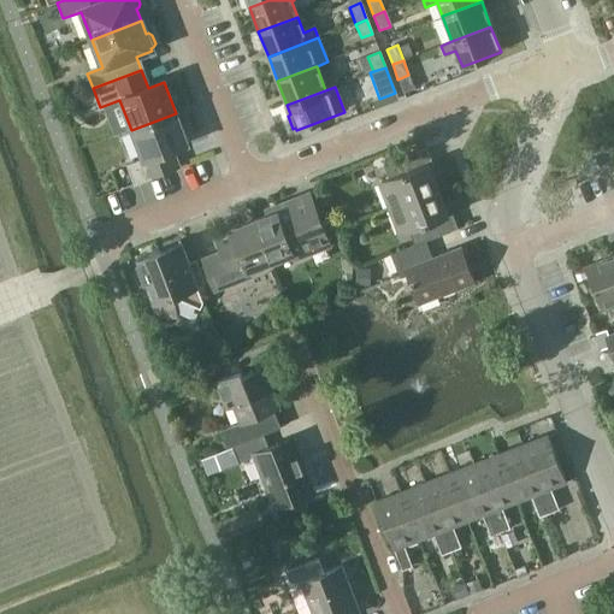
[(176,113),(131,130),(142,160),(127,166),(134,186),(179,169),(172,151),(188,145),(176,113)]
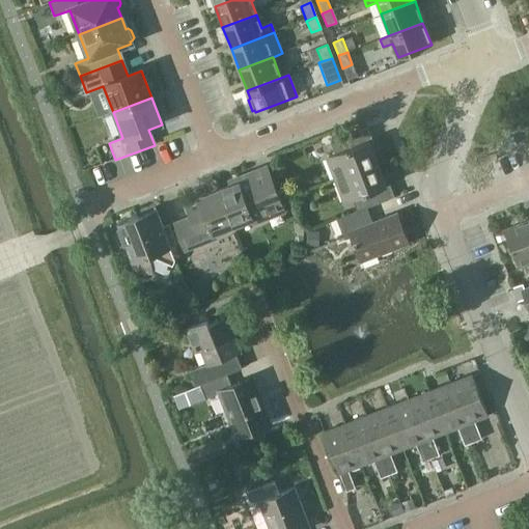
[(339,179),(378,165),(369,144),(372,142),(367,129),(330,143),(335,156),(330,157),(339,179)]
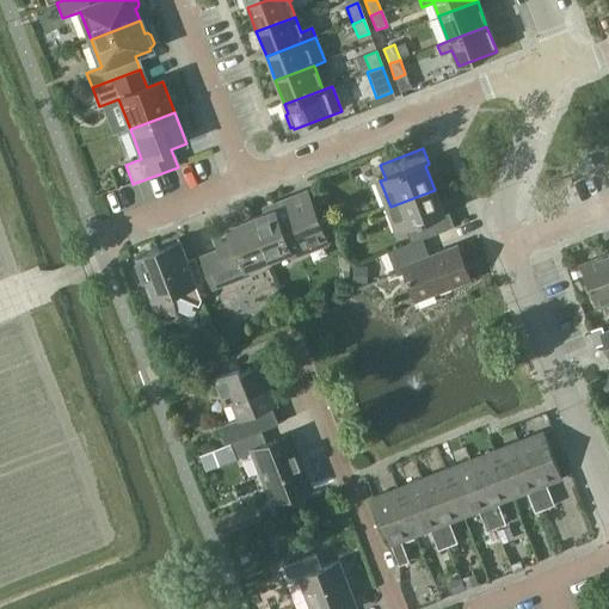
[(411,245),(422,240),(420,240),(454,227),(448,211),(443,213),(435,190),(391,207),(400,233),(405,231),(411,245)]
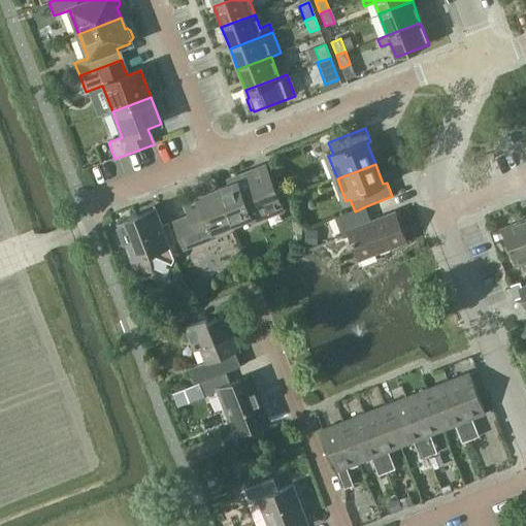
[(217,191),(231,227),(250,220),(252,225),(283,212),(265,168),(234,179),(236,184),(217,191)]
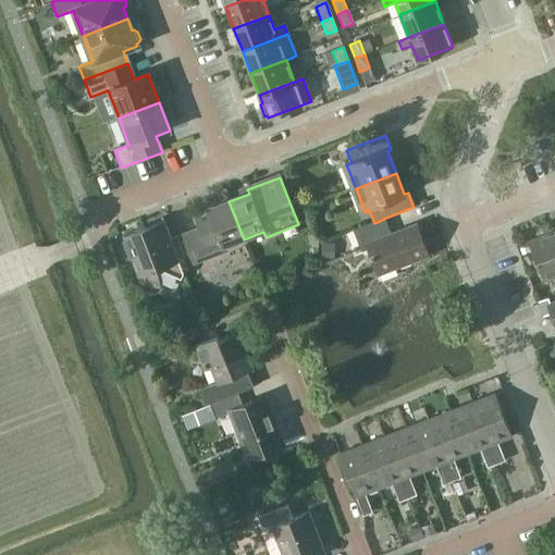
[(224,247),(244,239),(229,201),(210,209),(208,205),(193,210),(200,230),(184,236),(195,264),(226,251),(224,247)]
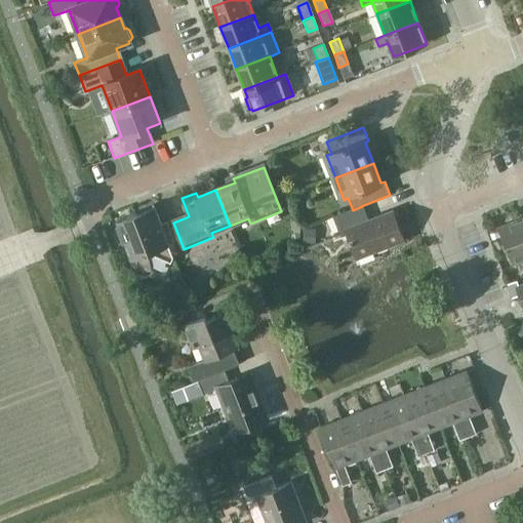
[(362,206),(353,210),(333,217),(340,238),(348,235),(357,258),(403,240),(392,211),(367,220),(362,206)]
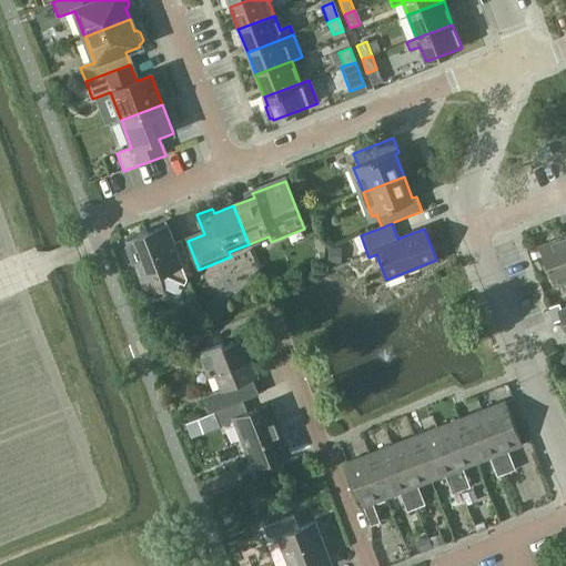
[(188,279),(167,225),(124,242),(141,283),(162,275),(184,285),(188,279)]
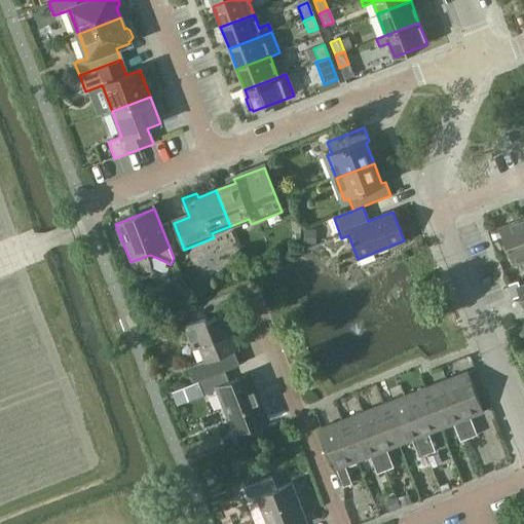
[(512,263),(523,258),(523,227),(521,220),(498,229),(512,263)]
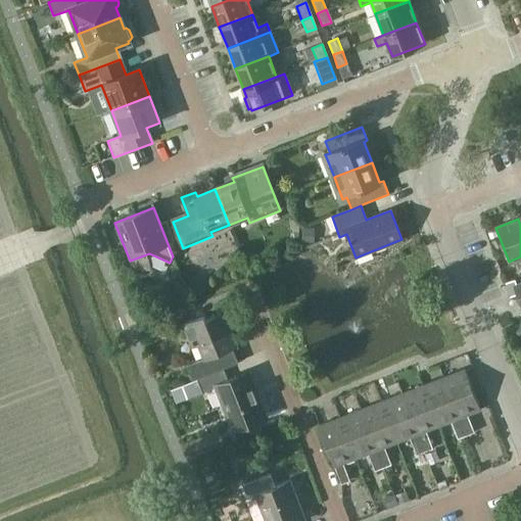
[(193,382),(196,380),(212,374),(206,360),(237,348),(223,313),(206,320),(204,315),(184,323),(193,347),(199,345),(204,360),(187,366),(193,382)]
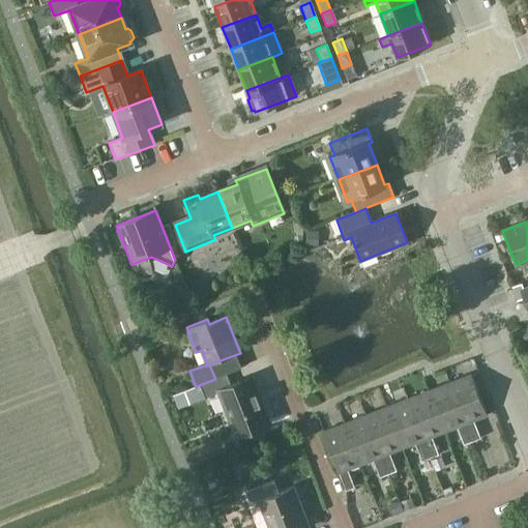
[(215,379),(199,385),(205,399),(217,393),(234,436),(270,421),(254,380),(232,388),(227,375),(215,379)]
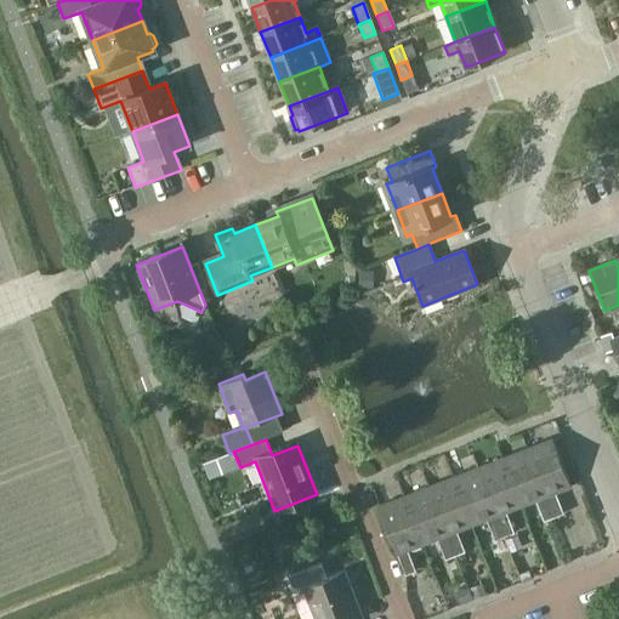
[(529,450),(554,520),(564,516),(556,495),(573,489),(554,441),(529,450)]
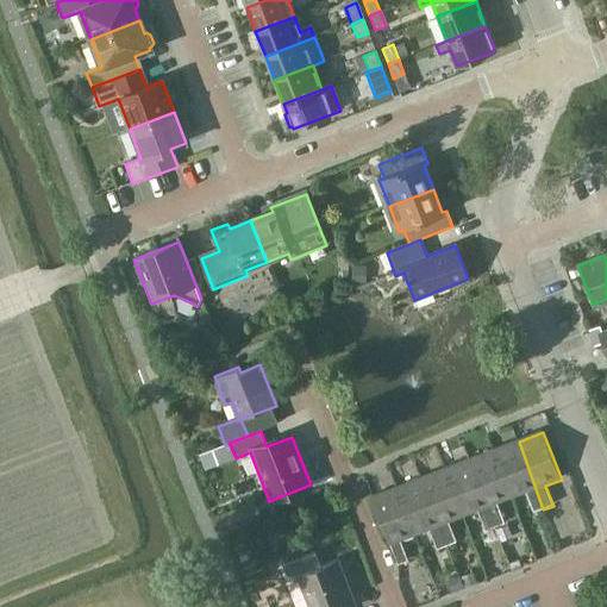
[(534,513),(543,509),(519,442),(495,451),(513,499),(527,493),(534,513)]
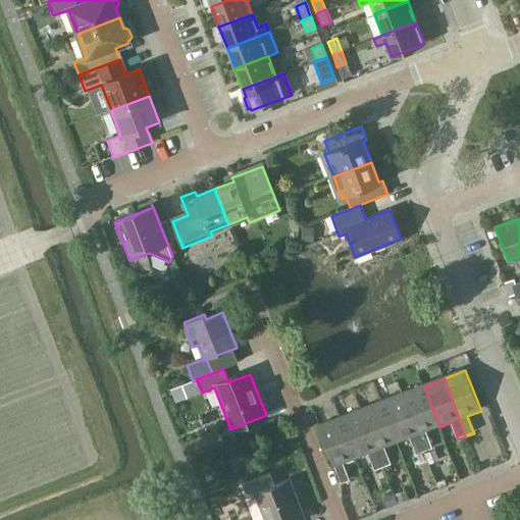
[(426,432),(439,427),(424,386),(403,395),(423,452),(432,449),(426,432)]
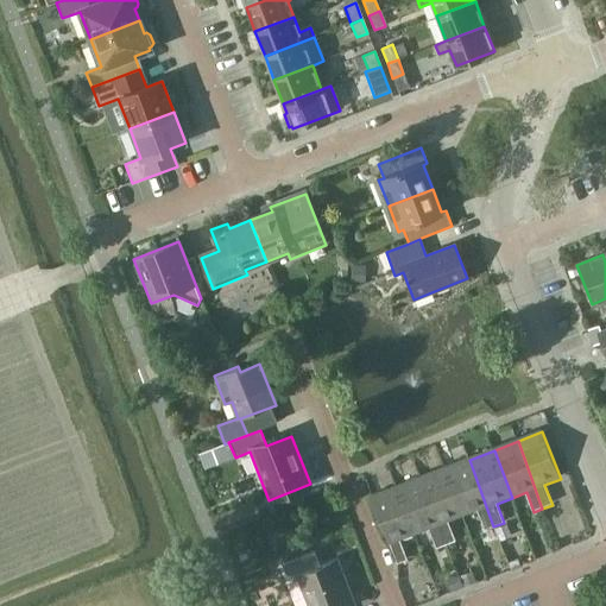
[(485,530),(493,526),(469,460),(447,468),(464,516),(477,511),(485,530)]
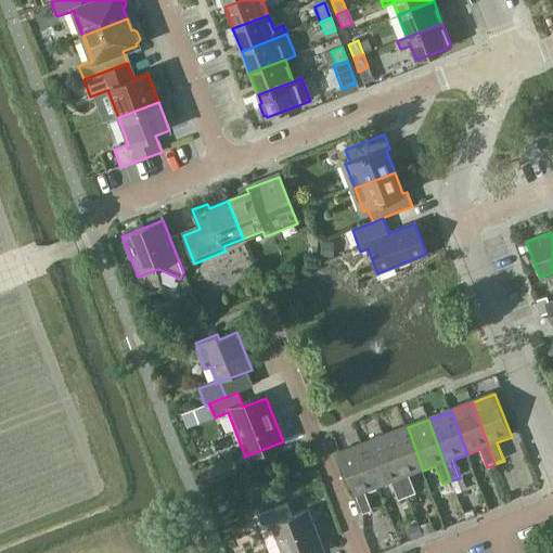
[(409,476),(423,471),(408,427),(383,437),(407,498),(415,494),(409,476)]
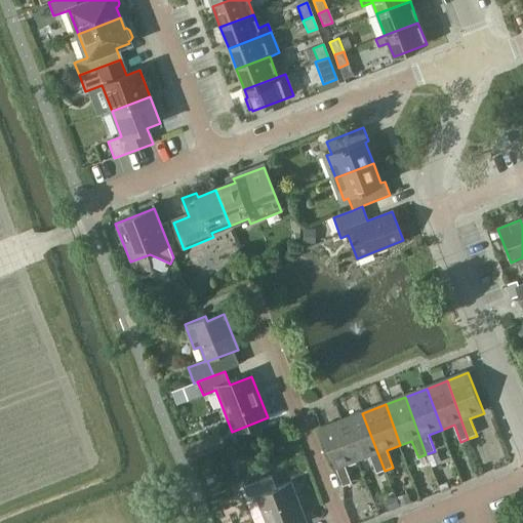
[(377,474),(385,471),(362,413),(343,420),(358,461),(370,456),(377,474)]
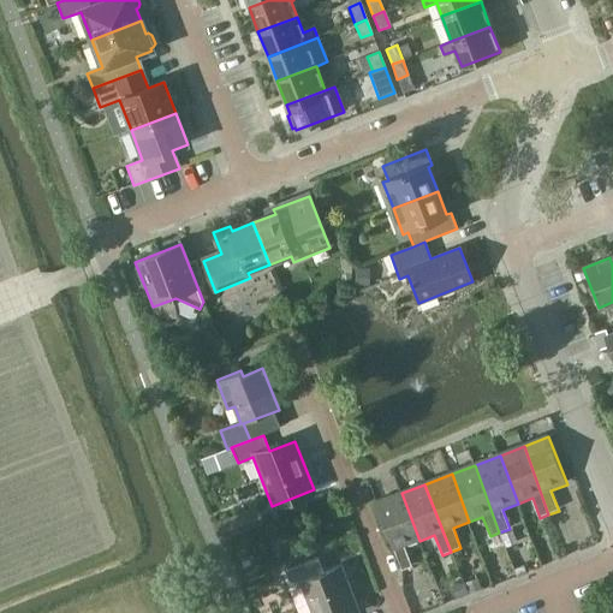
[(404,547),(420,541),(402,493),(376,503),(402,571),(412,567),(404,547)]
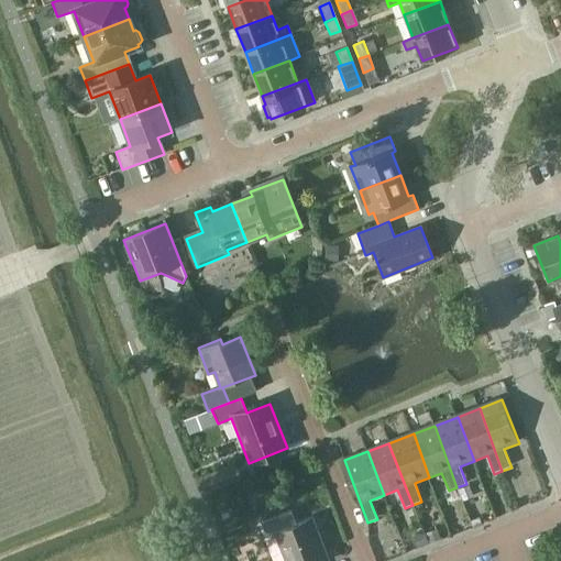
[(233,463),(194,479),(200,495),(240,480),(233,463)]
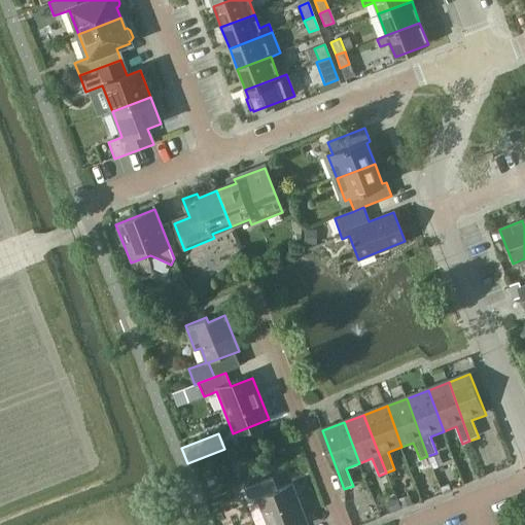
[(277,492),(272,480),(245,490),(248,497),(257,501),(266,524),(307,524),(292,486),(277,492)]
